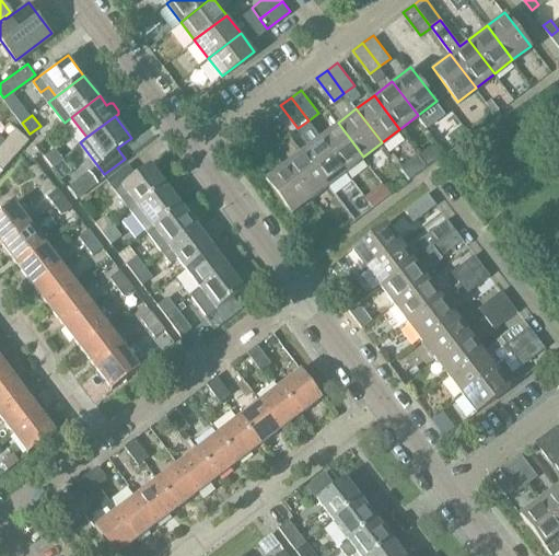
[(265,117),(255,125),(272,148),(282,140),(265,117)]
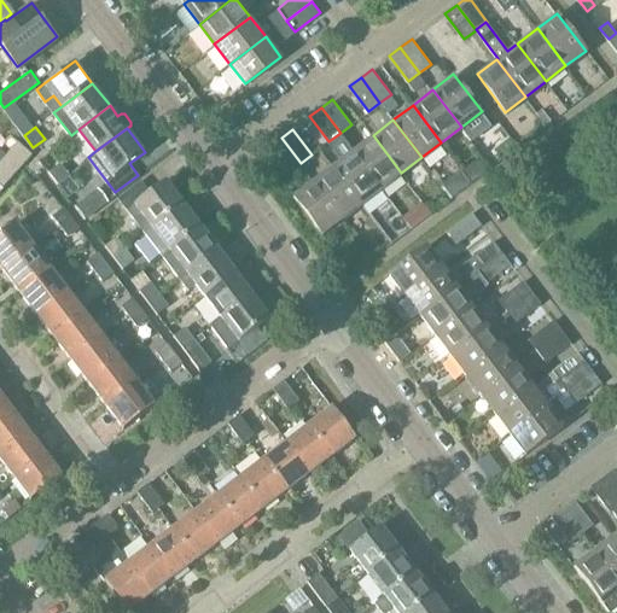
[(373,135),(353,150),(382,187),(401,173),(373,135)]
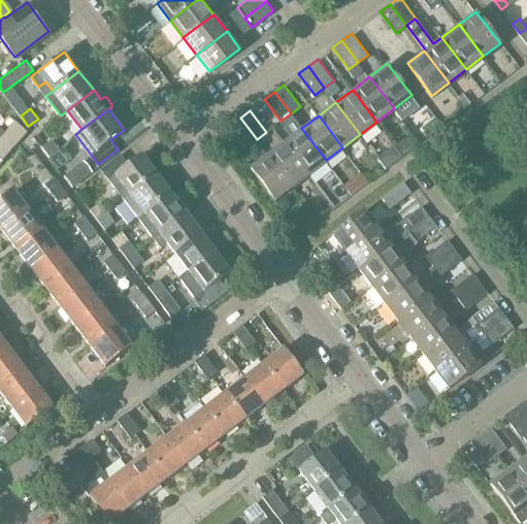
[(0,135),(0,154),(3,157),(27,130),(14,119),(0,135)]
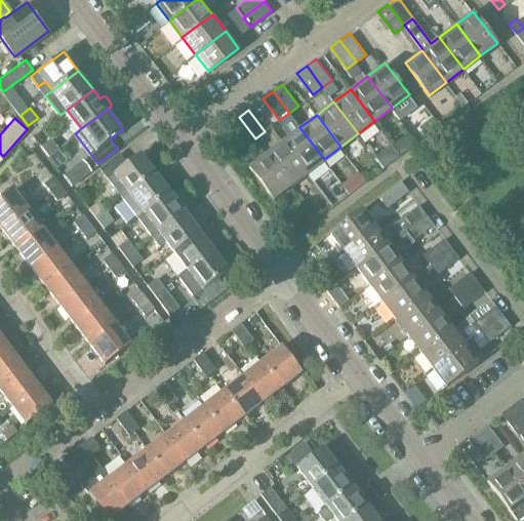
[(299,127),(283,141),(307,172),(324,159),(299,127)]
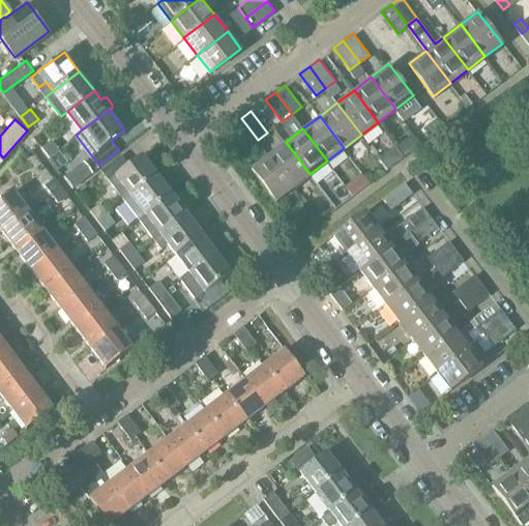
[(41,146),(50,155),(59,148),(52,138),(41,146)]
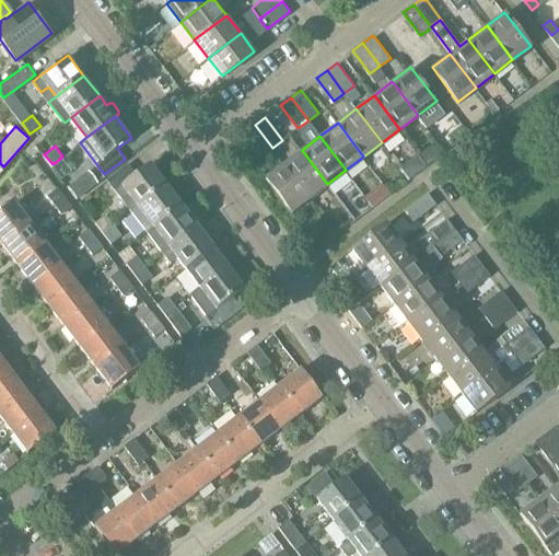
[(302,150),(283,163),(310,197),(327,184),(302,150)]
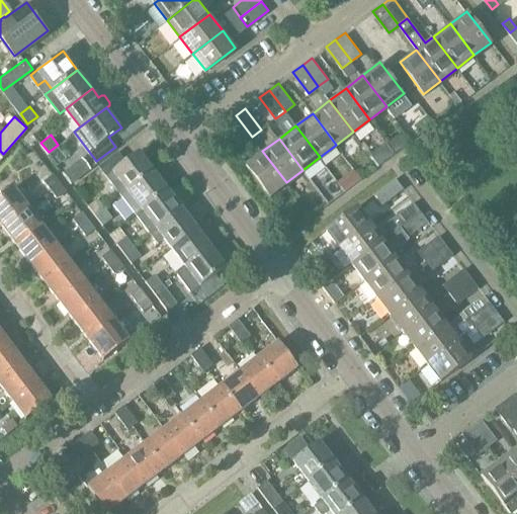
[(58,145),(49,152),(56,162),(65,154),(58,145)]
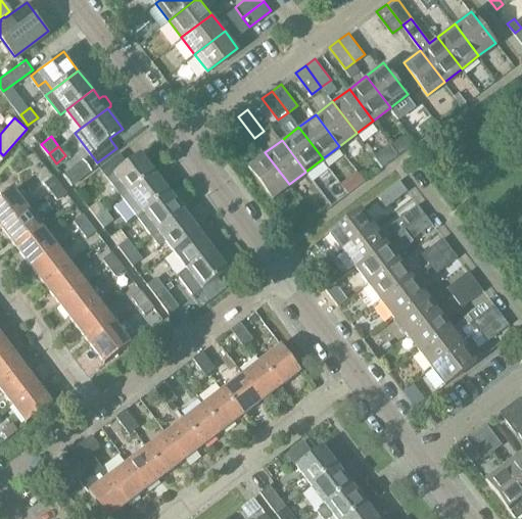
[(100,166),(123,195),(154,171),(140,151),(127,161),(120,151),(100,166)]
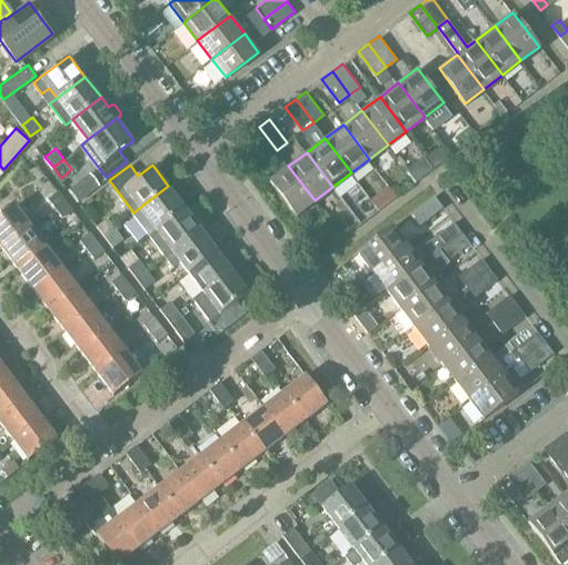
[(315,200),(288,166),(270,180),(296,215),(315,200)]
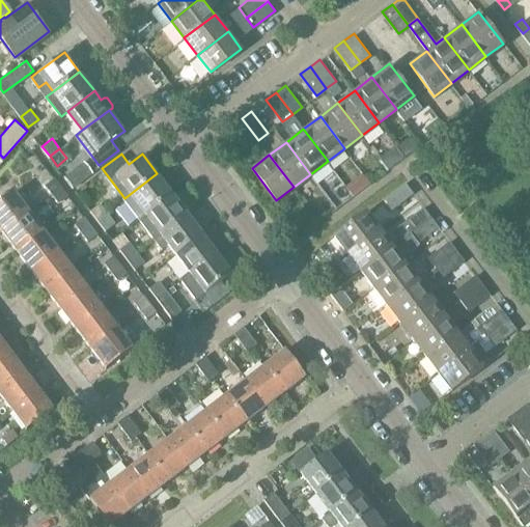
[(64,176),(73,186),(92,171),(84,161),(64,176)]
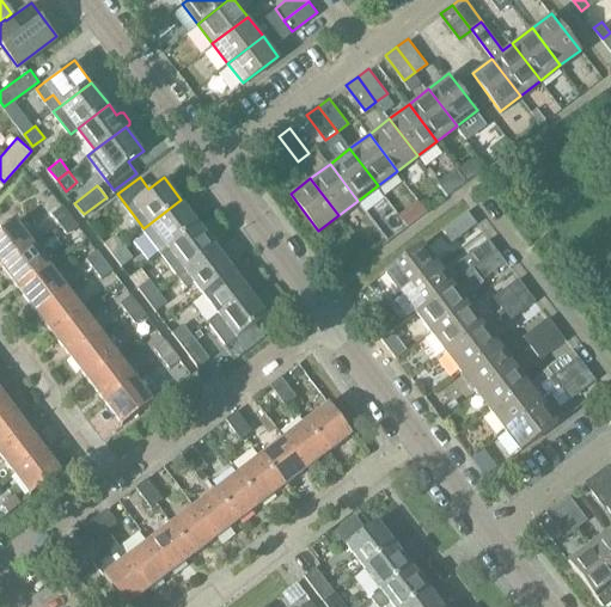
[(405,220),(427,210),(421,197),(401,207),(405,220)]
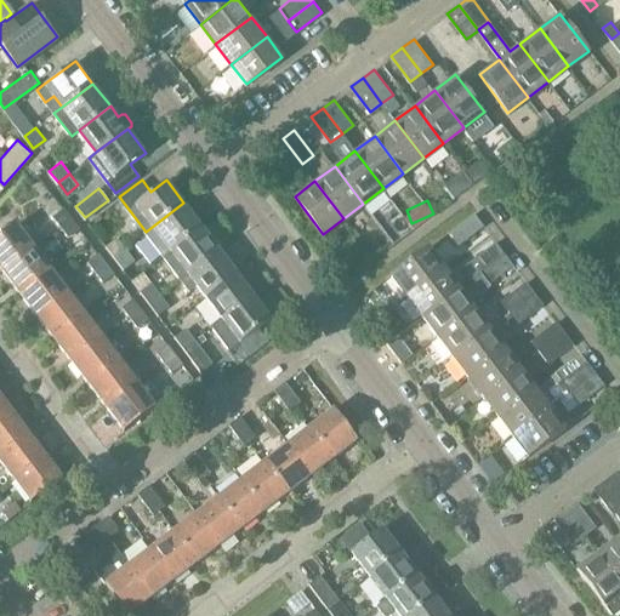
[(146,232),(163,255),(202,226),(183,203),(146,232)]
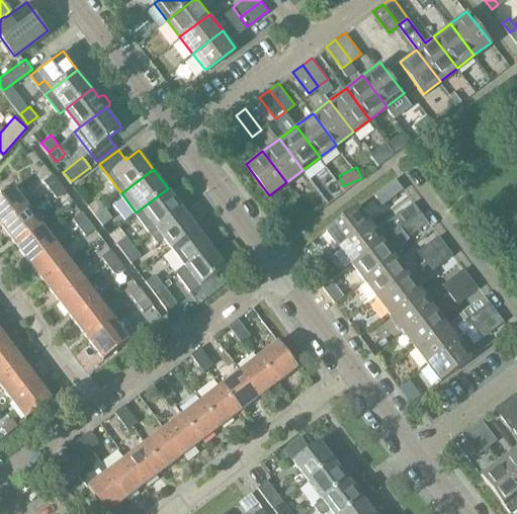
[(44,179),(50,187),(60,180),(53,172),(44,179)]
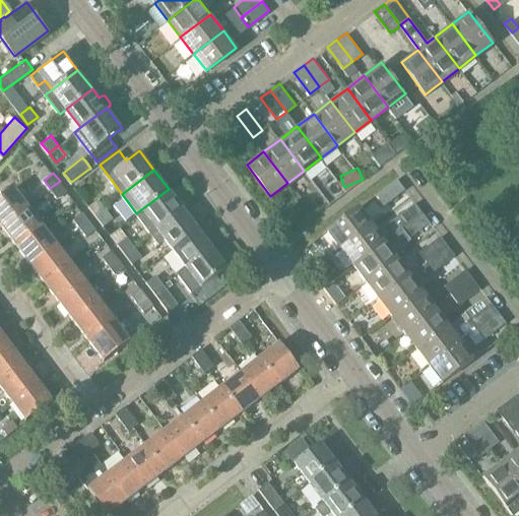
[(380,200),(383,204),(404,188),(396,177),(375,193),(380,200)]
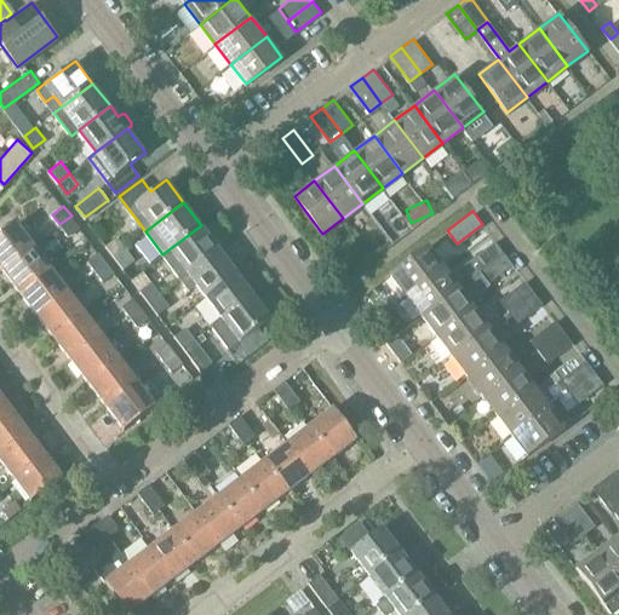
[(72,216),(59,224),(68,235),(79,226),(72,216)]
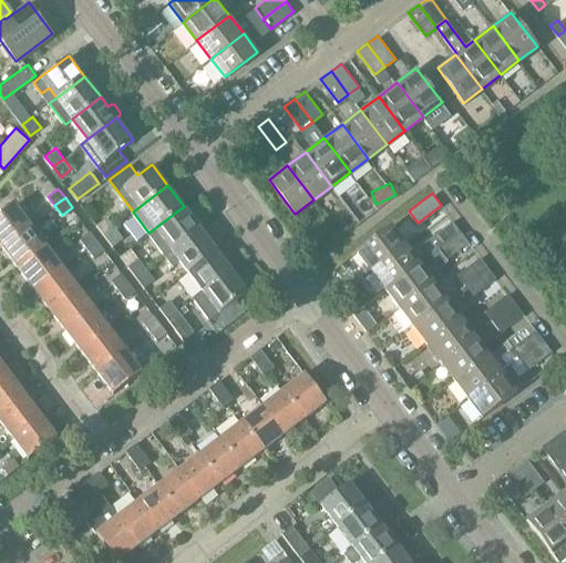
[(0,213),(0,243),(1,246),(30,224),(14,203),(0,213)]
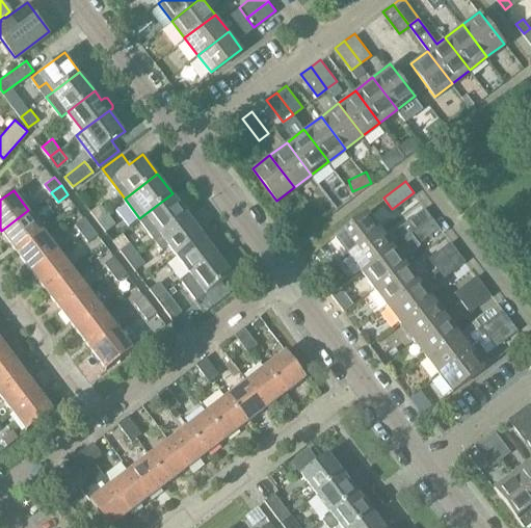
[(179,202),(173,193),(139,218),(154,238),(161,233),(187,213),(190,210),(182,199),(179,202)]
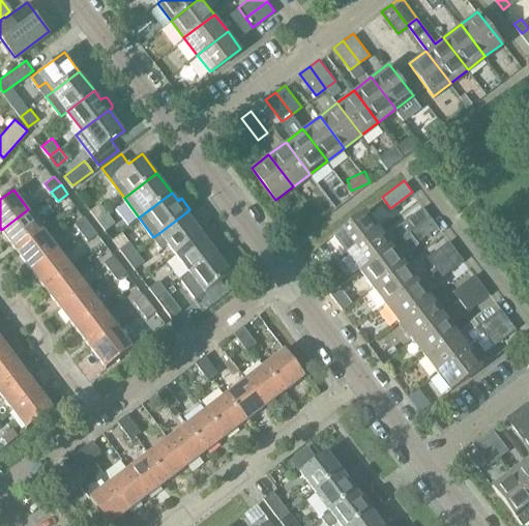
[(382,197),(372,205),(377,212),(387,204),(382,197)]
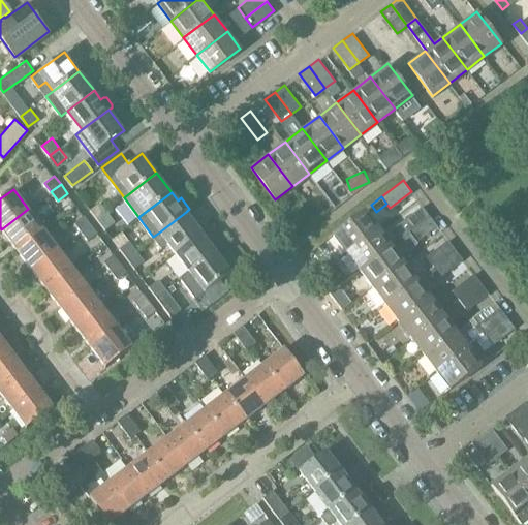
[(90,209),(97,218),(106,211),(99,201),(90,209)]
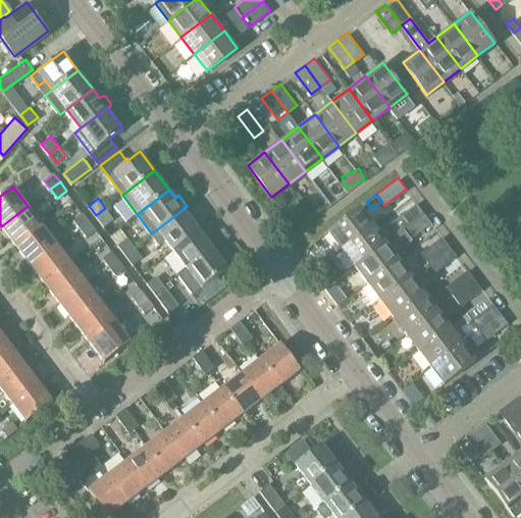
[(402,228),(423,212),(416,202),(395,218),(402,228)]
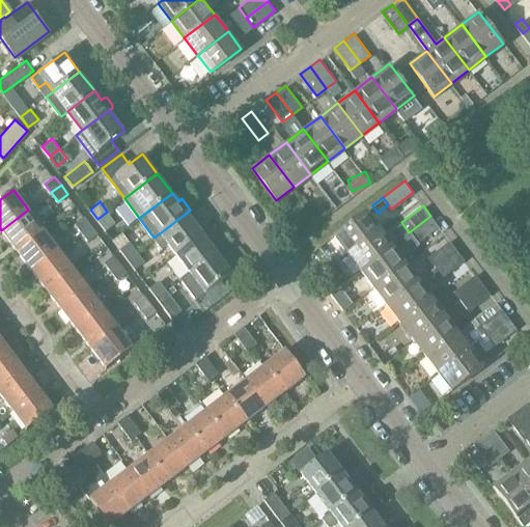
[(1,230),(17,249),(44,229),(28,210),(1,230)]
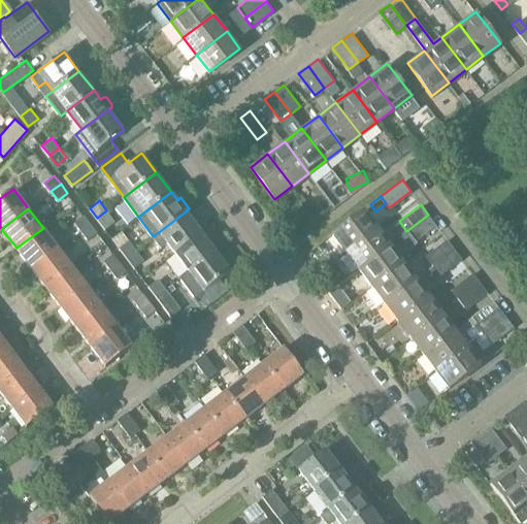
[(332,233),(344,251),(377,226),(364,209),(332,233)]
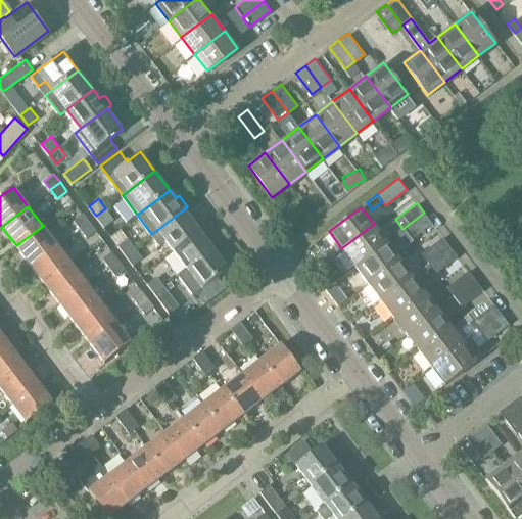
[(105,208),(96,216),(103,226),(113,218),(105,208)]
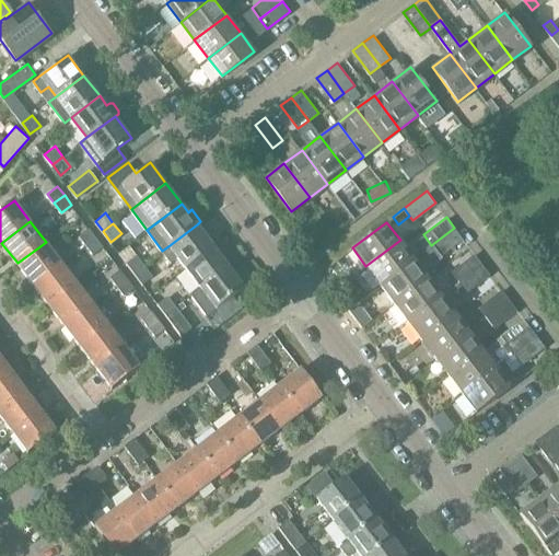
[(170,245),(185,266),(212,244),(197,224),(170,245)]
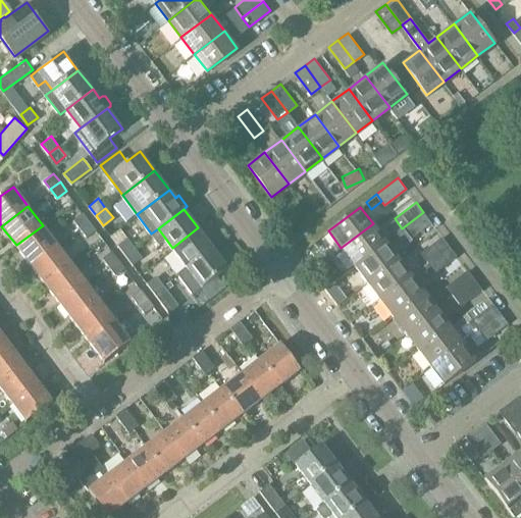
[(73,218),(80,227),(89,220),(83,211),(73,218)]
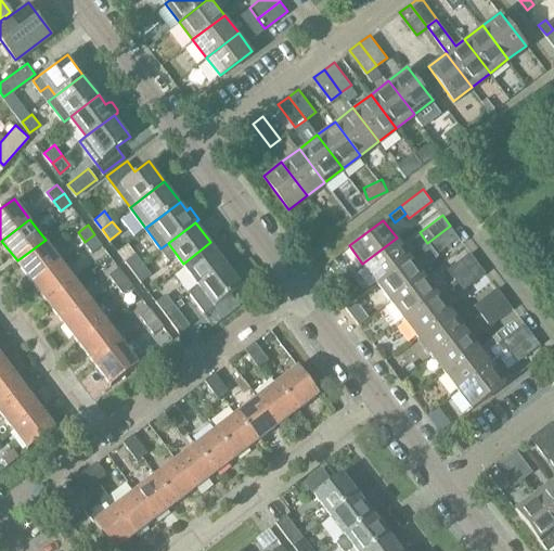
[(450,226),(427,243),(436,253),(459,235),(450,226)]
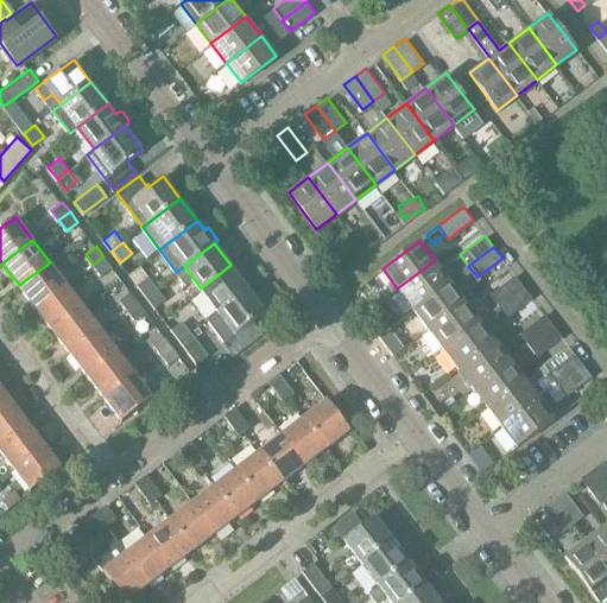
[(460,254),(453,260),(461,271),(468,266),(460,254)]
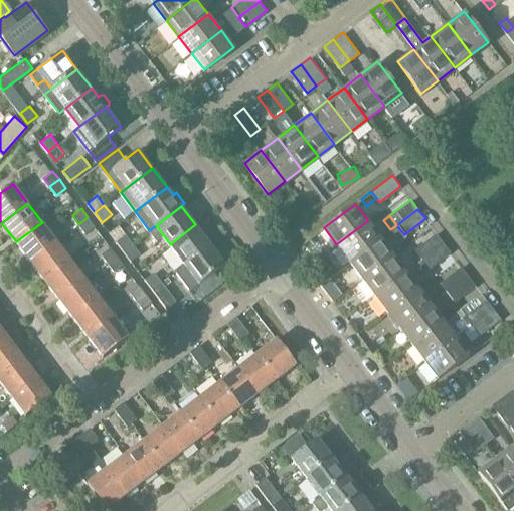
[(88,217),(78,224),(86,232),(95,225),(88,217)]
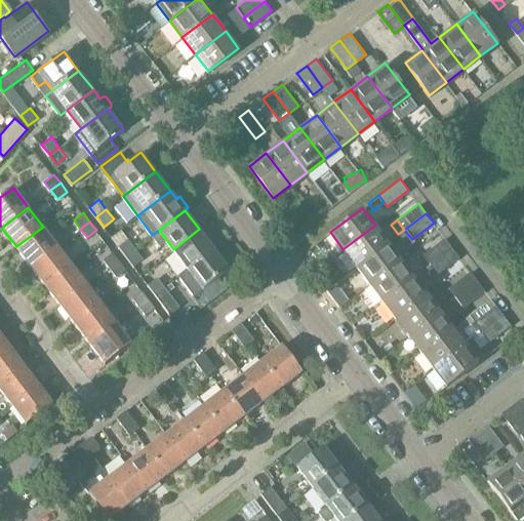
[(343,249),(356,266),(388,242),(375,225),(343,249)]
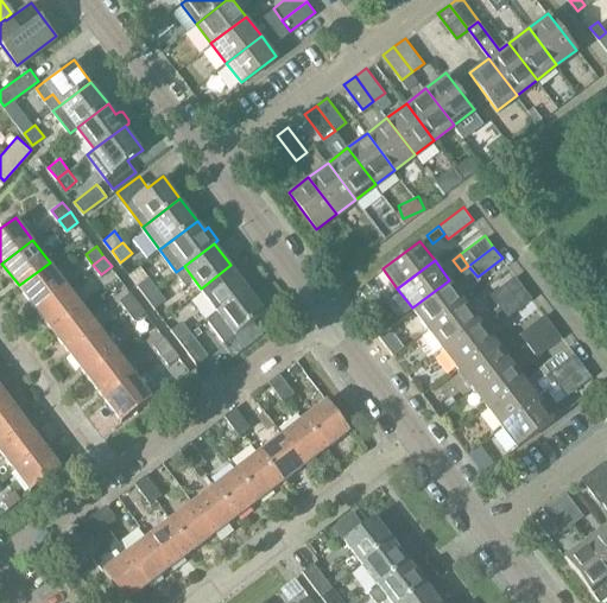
[(19,285),(36,308),(67,284),(50,262),(19,285)]
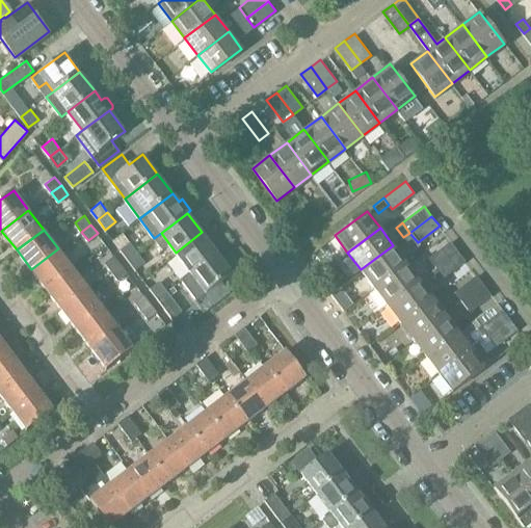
[(176,253),(190,271),(216,252),(202,232),(176,253)]
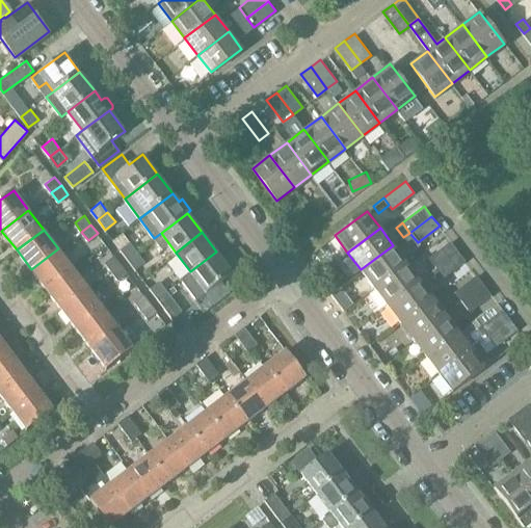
[(403,237),(393,245),(361,269),(374,287),(406,262),(401,255),(418,242),(409,233),(403,237)]
